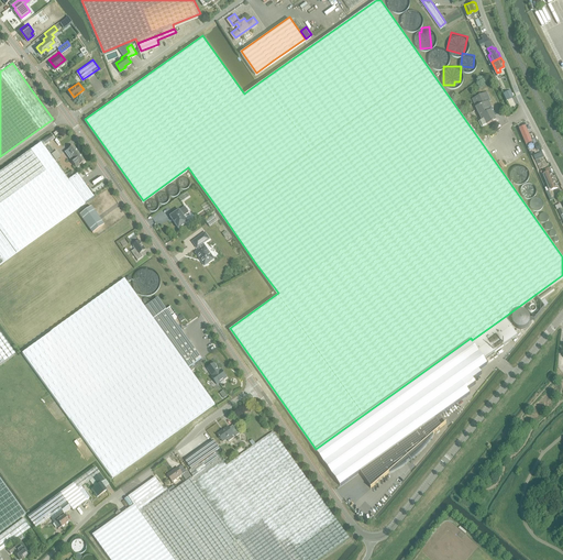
[(510,88),(503,91),(504,91),(506,98),(507,98),(514,95),(510,88)]
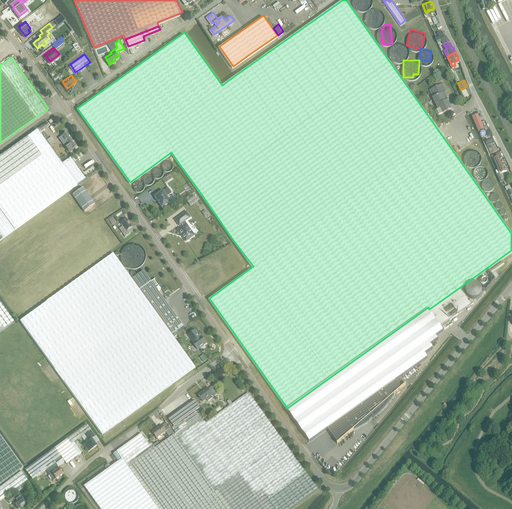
[(443,81),(429,87),(433,95),(432,95),(438,107),(436,108),(439,113),(451,107),(447,98),(445,99),(444,96),(447,94),(444,89),(446,88),(443,81)]
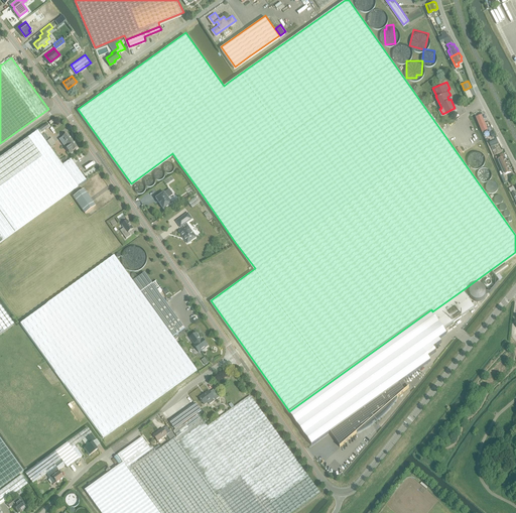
[(482,130),(488,127),(482,113),(476,115),(482,130)]
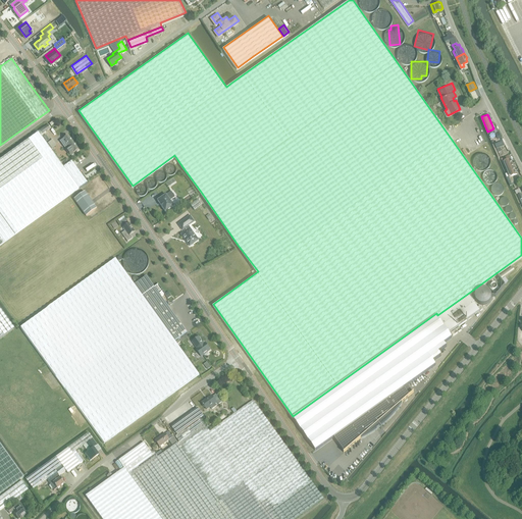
[(39,130),(41,133),(50,125),(48,122),(39,130)]
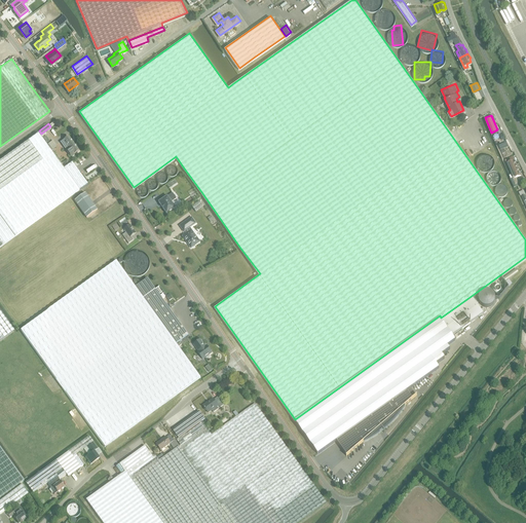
[(0,245),(31,223),(79,188),(64,166),(37,131),(0,156),(0,245)]
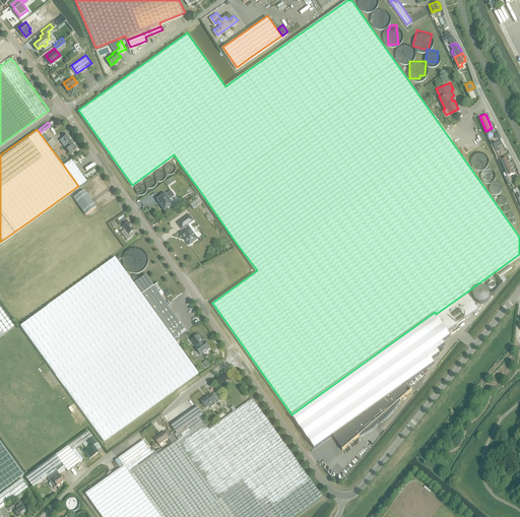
[(62,145),(63,144),(69,152),(77,146),(67,132),(59,138),(61,141),(60,142),(62,145)]
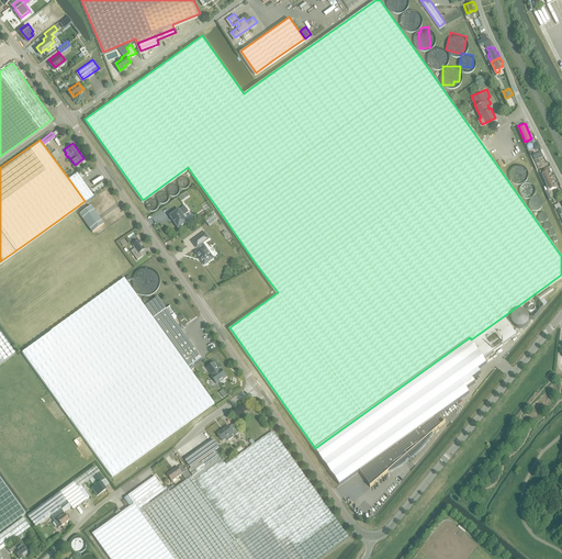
[(57,147),(52,151),(56,157),(62,154),(57,147)]
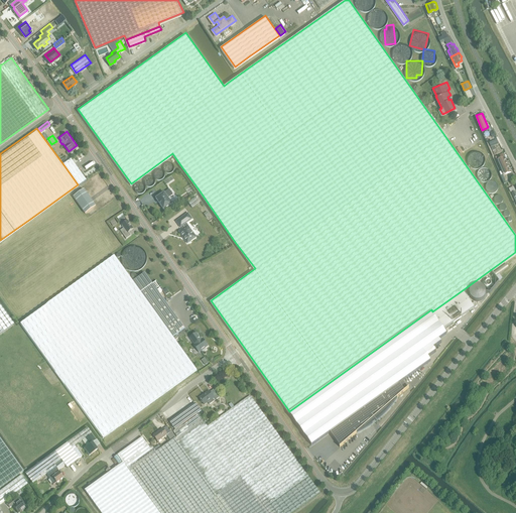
[(497,137),(489,140),(491,145),(499,141),(497,137)]
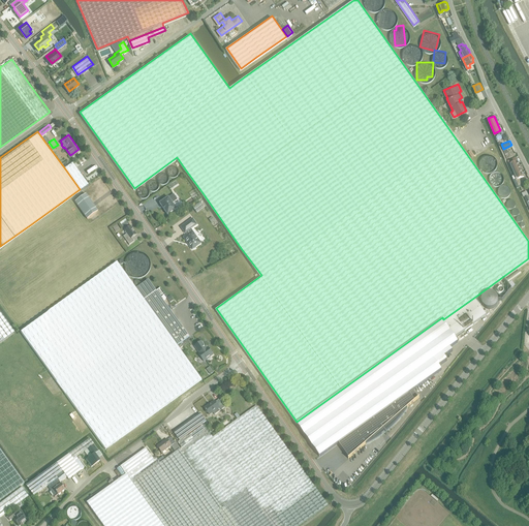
[(479,164),(491,168),(496,157),(484,152),(479,164)]
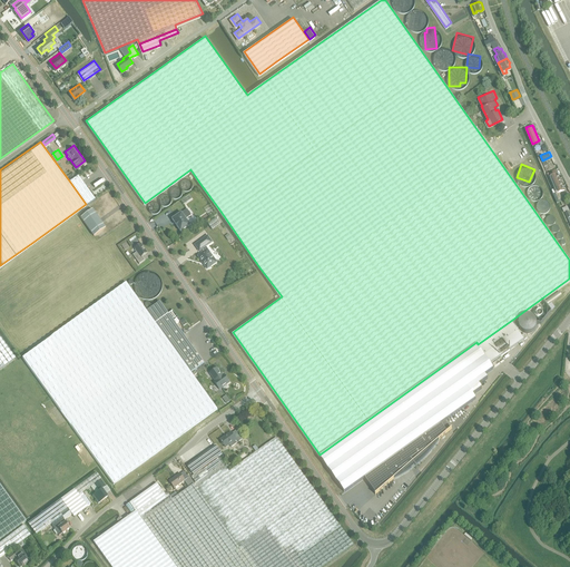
[(547,172),(550,179),(559,175),(556,168),(547,172)]
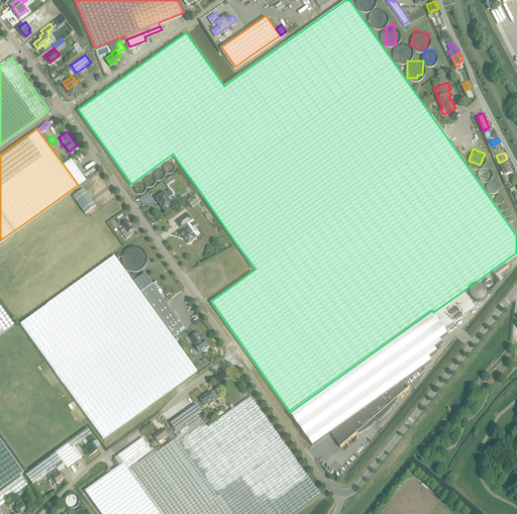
[(71,158),(63,164),(78,185),(86,179),(71,158)]
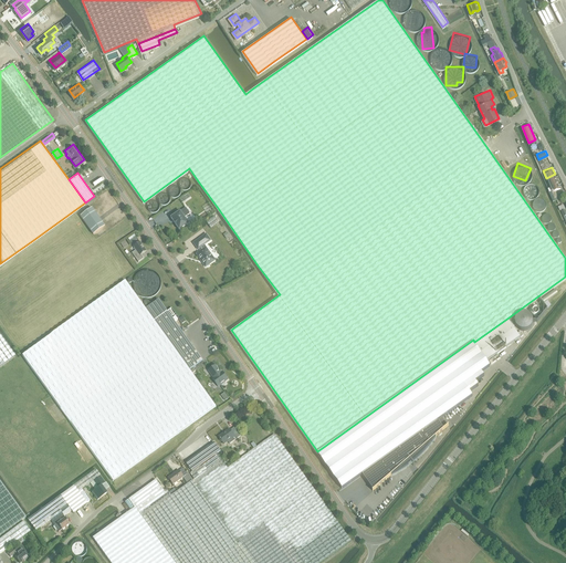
[(546,178),(549,185),(558,181),(555,174),(546,178)]
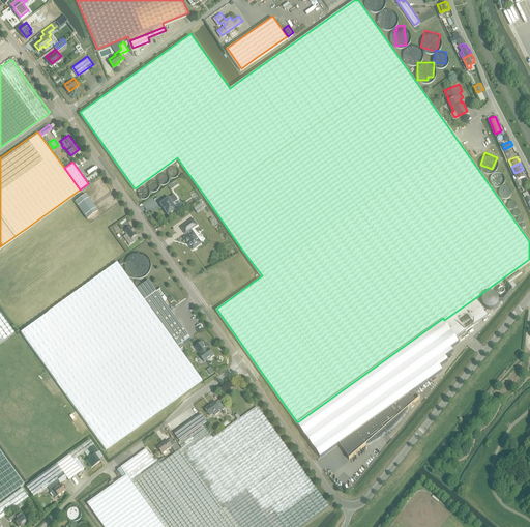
[(491,177),(497,182),(504,176),(498,170),(491,177)]
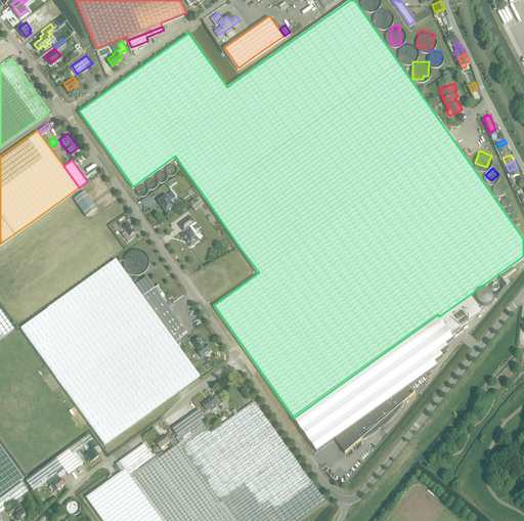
[(519,173),(517,168),(509,171),(514,182),(516,180),(514,175),(519,173)]
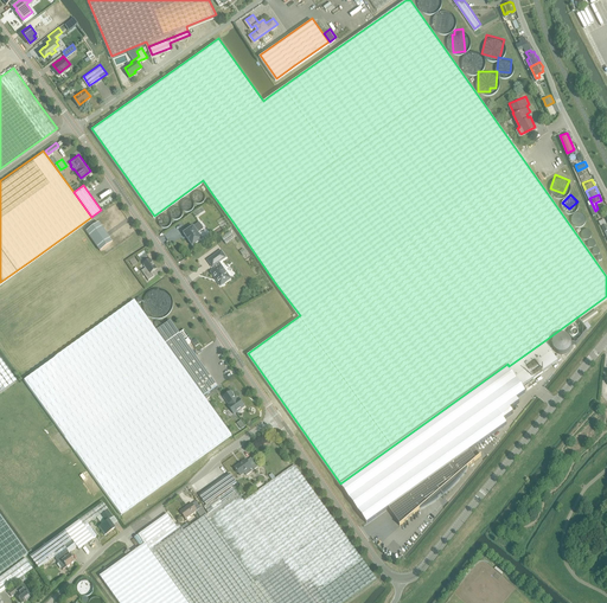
[(570,216),(576,223),(585,216),(580,209),(570,216)]
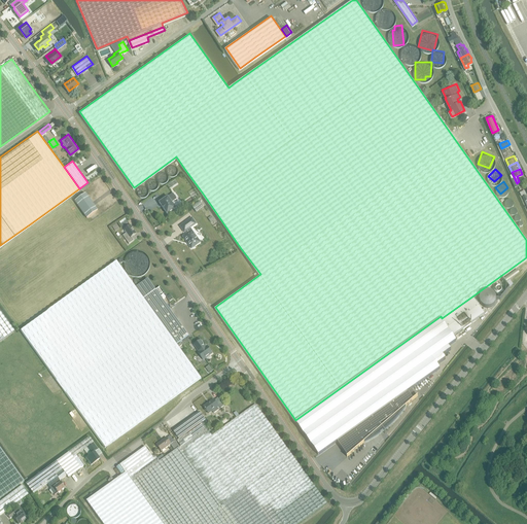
[(162,198),(159,200),(162,204),(167,212),(170,210),(172,212),(175,210),(173,207),(175,206),(171,200),(176,197),(173,190),(163,198),(162,198)]
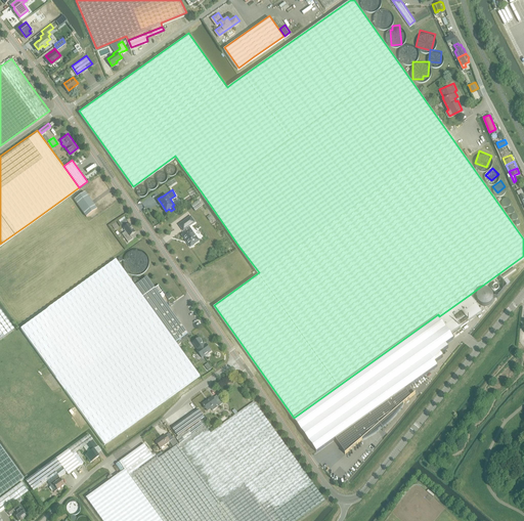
[(86,215),(96,207),(84,190),(74,198),(86,215)]
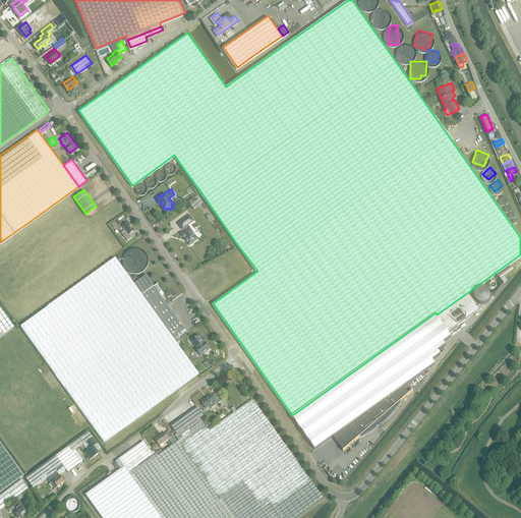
[(504,194),(499,198),(503,204),(508,199),(504,194)]
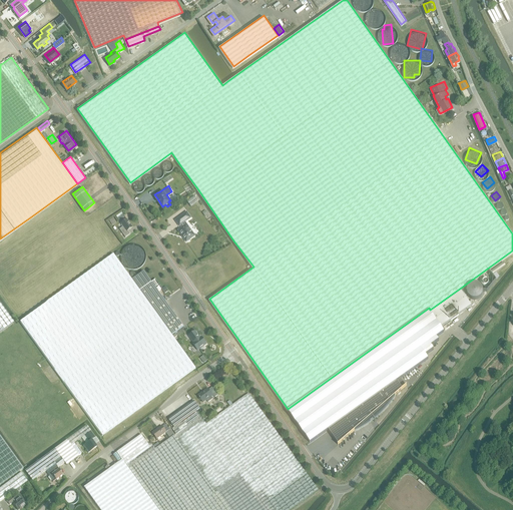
[(195,193),(187,198),(191,204),(198,198),(195,193)]
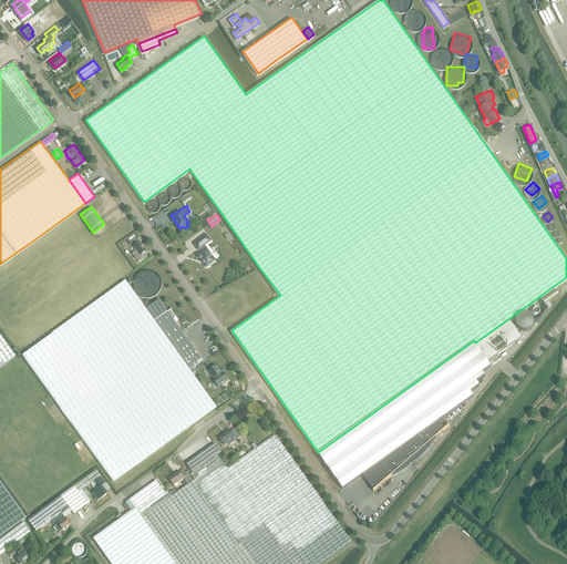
[(134,232),(129,236),(132,241),(137,236),(134,232)]
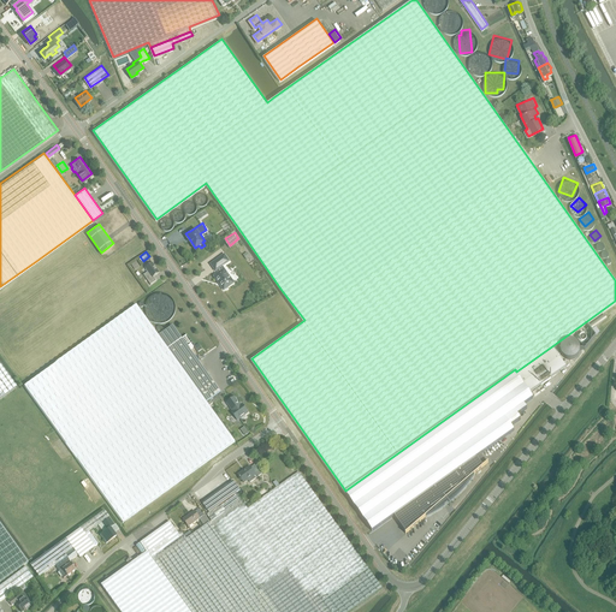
[(224,251),(211,262),(215,268),(217,267),(218,269),(214,273),(220,281),(219,281),(224,287),(225,286),(226,286),(227,286),(229,284),(234,280),(224,266),(223,266),(221,263),(229,259),(224,251)]
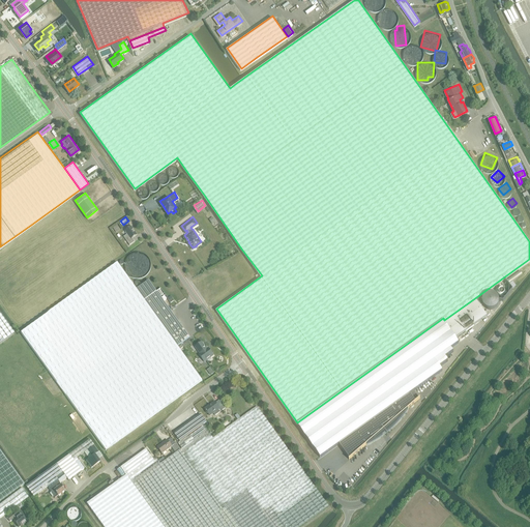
[(129,243),(135,239),(133,236),(137,233),(131,225),(125,229),(127,232),(123,234),(129,243)]
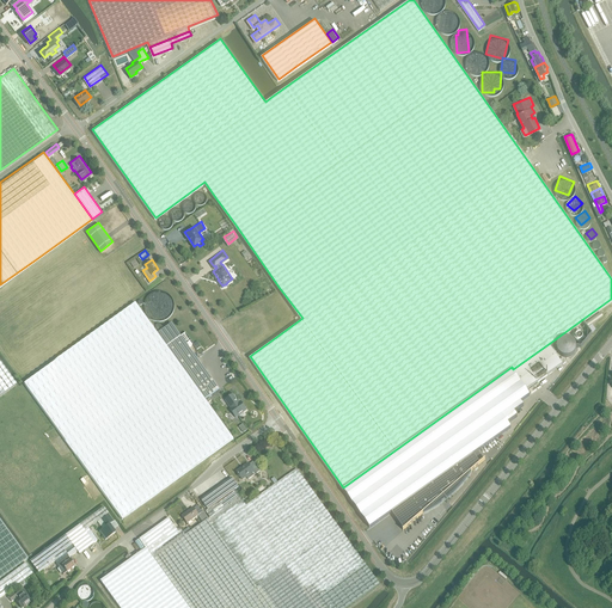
[(171,305),(171,304),(171,301),(170,299),(169,296),(167,294),(165,293),(163,292),(160,290),(158,290),(154,290),(152,292),(150,293),(148,294),(146,296),(145,299),(144,301),(144,304),(144,306),(144,308),(145,312),(147,313),(150,315),(151,317),(153,318),(157,318),(159,318),(163,317),(165,315),(166,314),(169,312),(170,309),(171,307),(171,305)]
